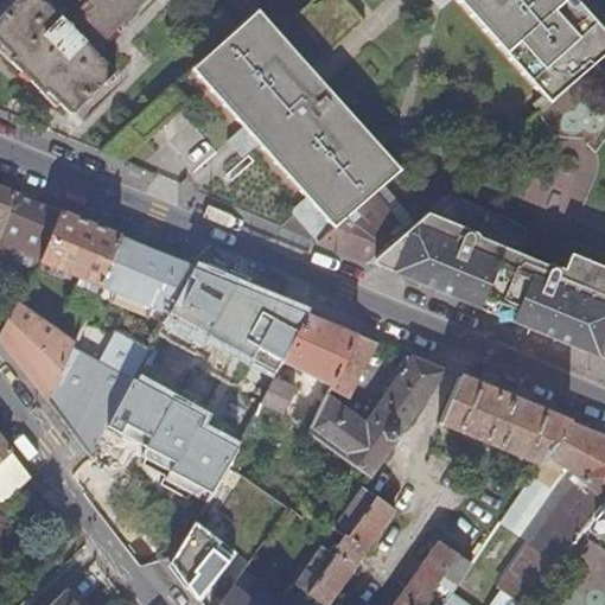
[(17,0),(0,17),(0,38),(14,53),(11,56),(44,90),(49,87),(74,112),(106,80),(109,82),(119,74),(94,49),(142,0),(17,0)]
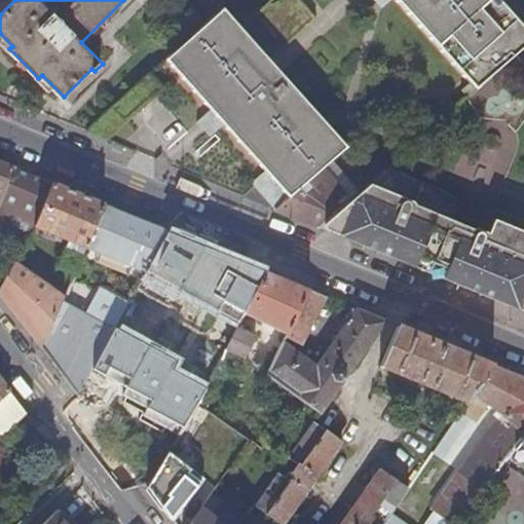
[(470,97),(519,53),(523,48),(523,27),(500,0),(384,0),(387,3),(390,0),(399,0),(473,83),(464,90),(470,97)]
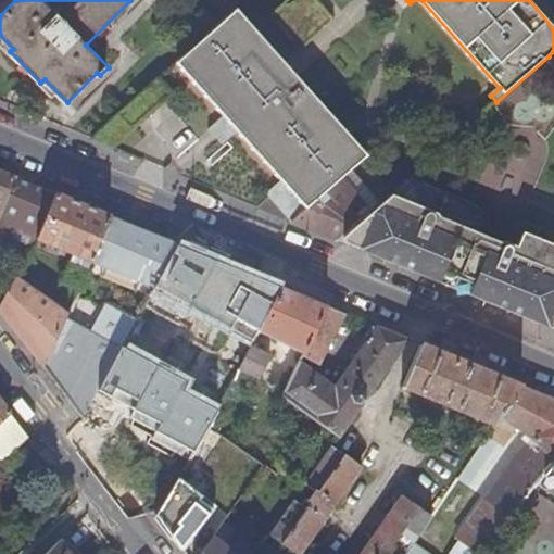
[(178,61),(226,115),(240,130),(287,183),(348,130),(298,75),(284,88),(272,75),(287,62),(238,8),(178,61)]
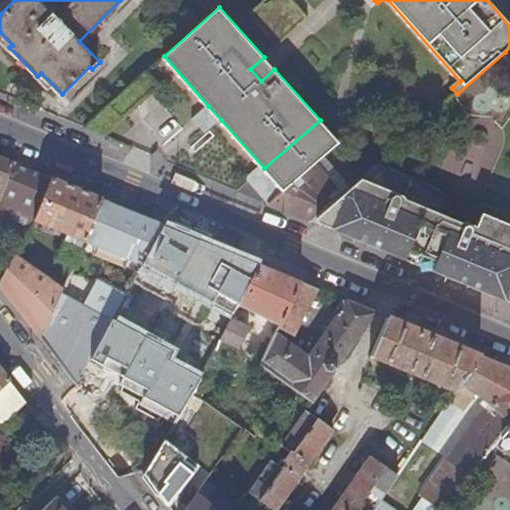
[(274,69),(264,57),(250,69),(261,81),(274,69)]
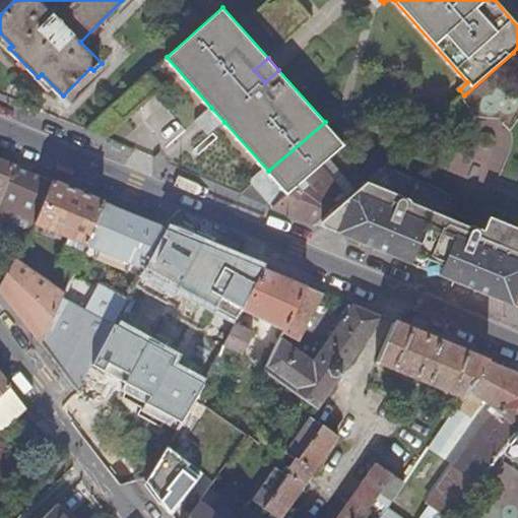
[(150,71),(113,105),(125,120),(164,85),(150,71)]
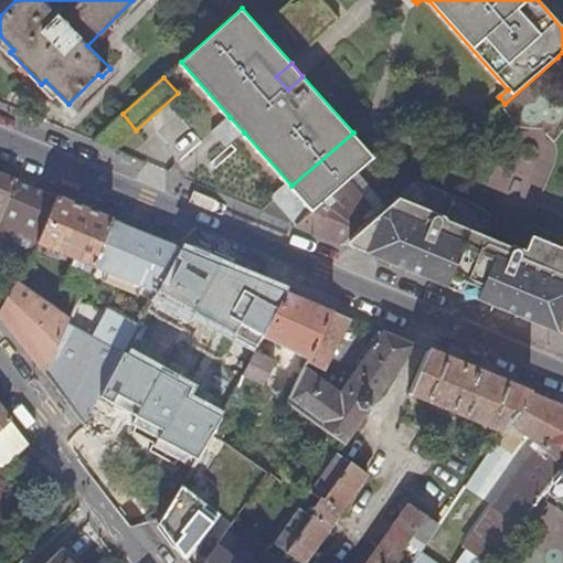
[(244,133),(230,117),(215,130),(229,146),(244,133)]
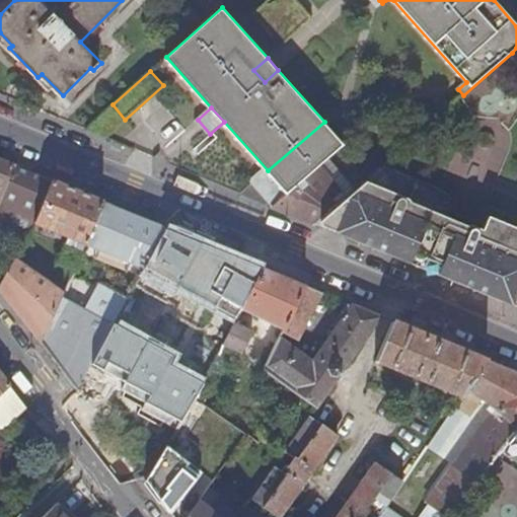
[(324,122),(268,170),(275,177),(330,128),(324,122)]
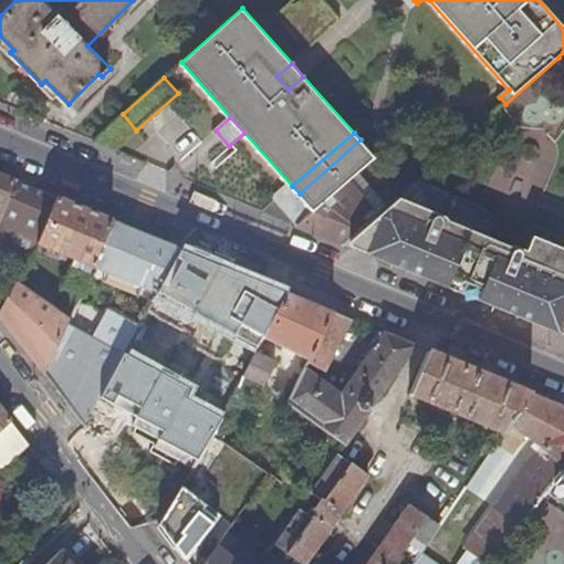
[(285,205),(302,222),(350,181),(377,158),(361,139),(300,194),(285,205)]
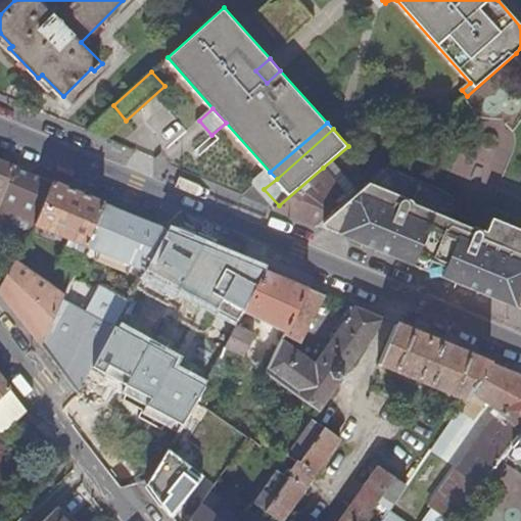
[(0,205),(16,167),(0,159),(0,205)]
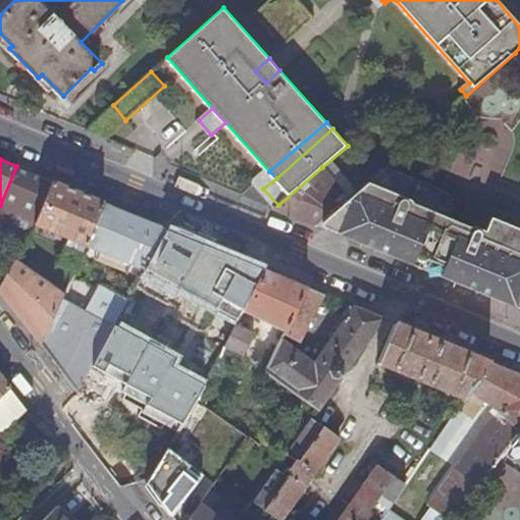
[(355,227),(352,238),(407,260),(415,258),(418,254),(445,265),(445,270),(448,275),(457,280),(505,301),(509,301),(515,299),(519,296),(519,238),(487,223),(485,229),(474,224),(470,226),(450,218),(455,203),(452,194),(446,190),(387,164),(348,199),(328,216),(344,223),(355,227)]
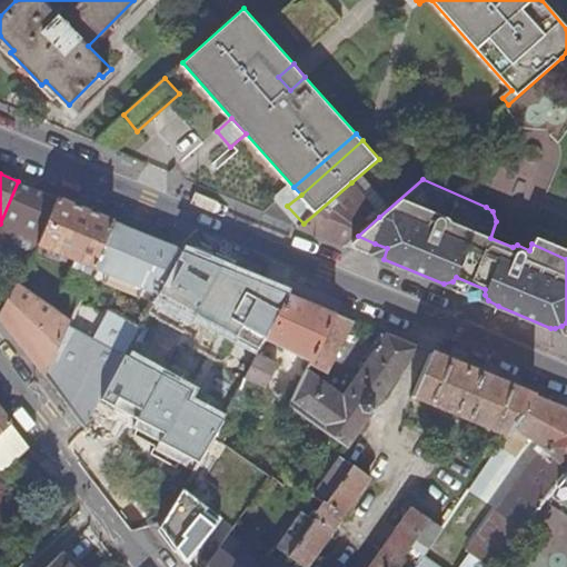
[(59,199),(18,181),(0,224),(0,236),(35,250),(39,244),(59,199)]
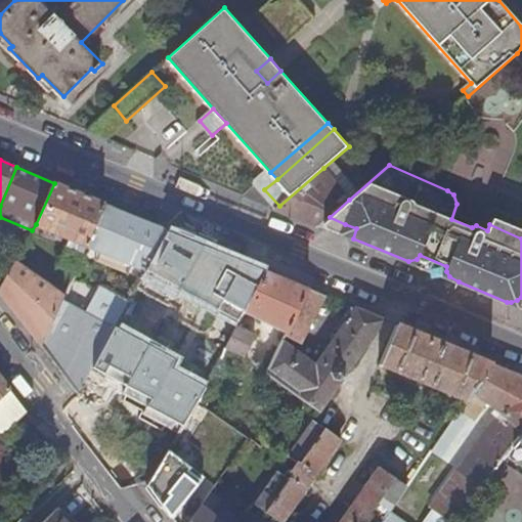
[(279,206),(277,208),(320,225),(330,217),(349,200),(323,168),(279,206)]
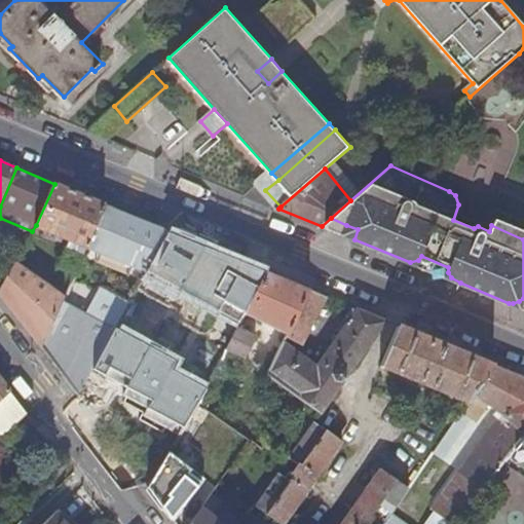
[(259,183),(265,190),(278,180),(271,173),(259,183)]
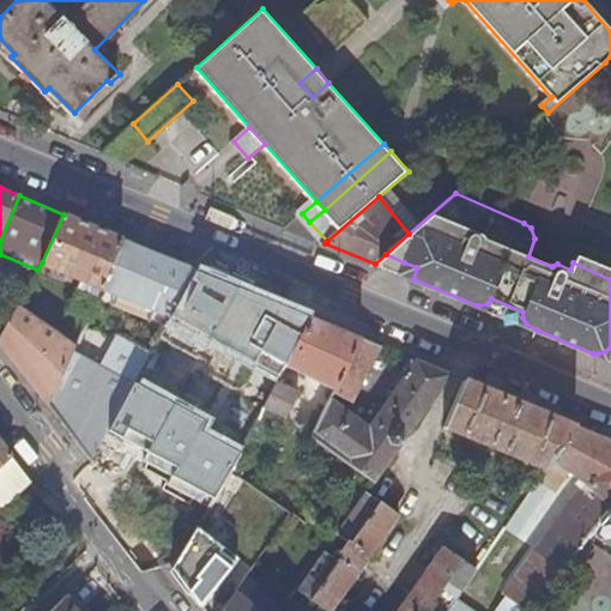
[(122,239),(64,215),(42,262),(83,280),(80,285),(82,295),(89,300),(84,313),(89,316),(102,288),(122,239)]
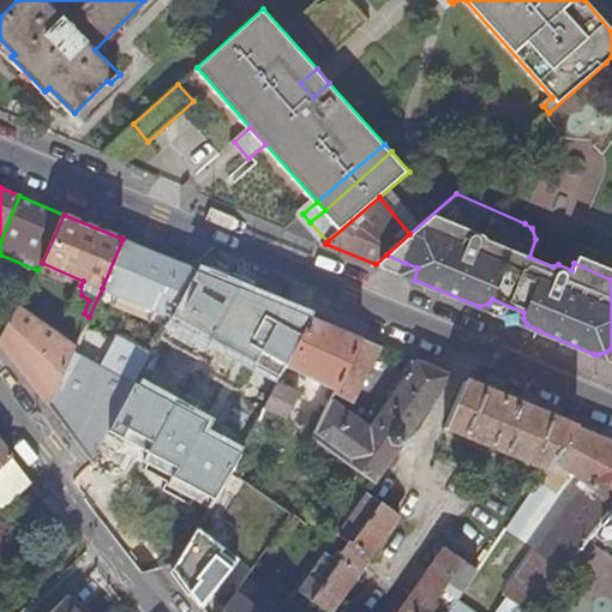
[(198,270),(123,239),(102,288),(172,317),(198,270)]
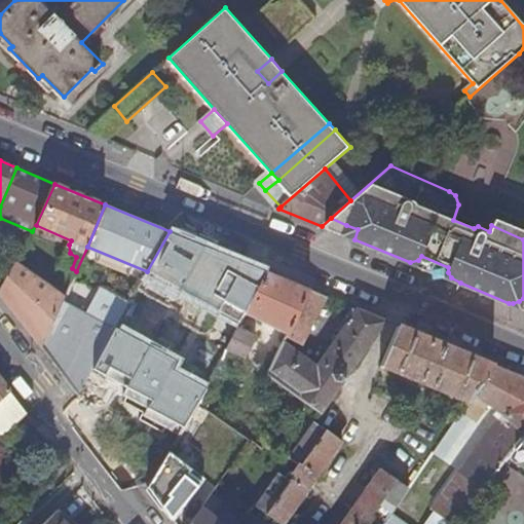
[(491,225),(523,239),(523,230),(494,218),(491,225)]
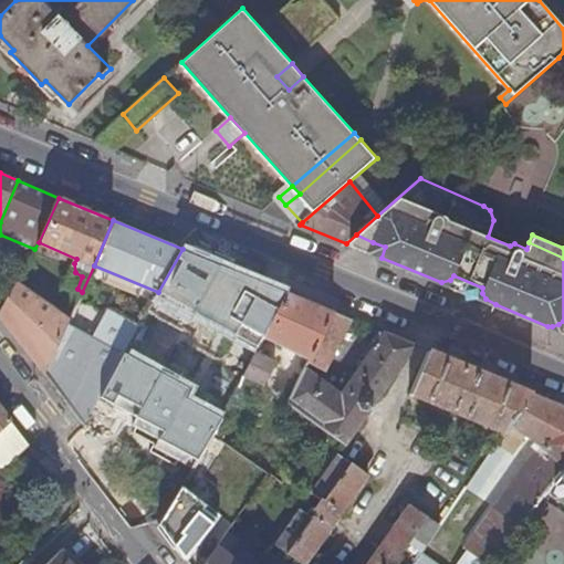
[(376,250),(382,258),(385,247),(373,242),(374,246),(376,250)]
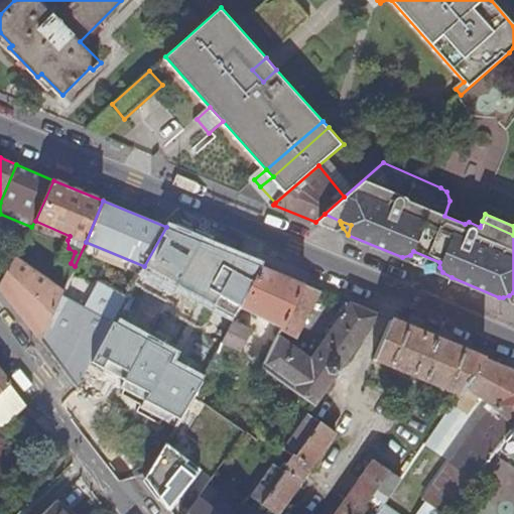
[(202,241),(166,227),(144,266),(138,279),(148,284),(157,267),(180,279),(202,241)]
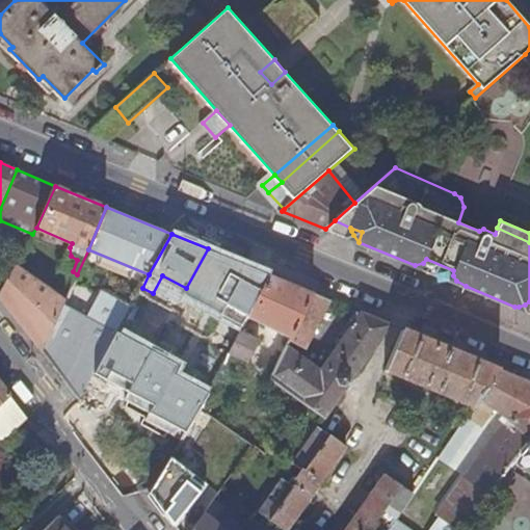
[(230,257),(208,248),(186,288),(129,393),(140,399),(190,428),(203,407),(232,352),(242,332),(243,329),(202,308),(230,257)]
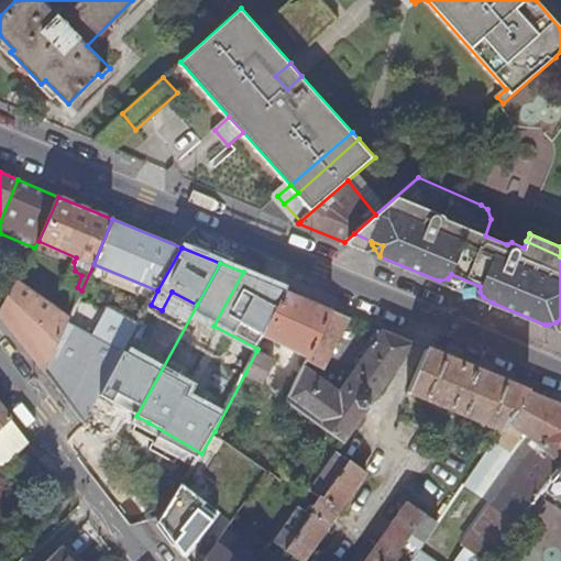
[(1,312),(46,371),(67,323),(70,316),(17,276),(12,292),(1,312)]
